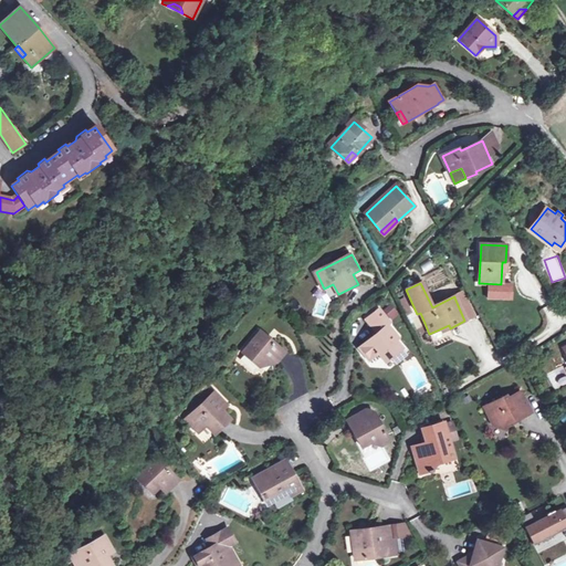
[(463,293),(454,297),(464,321),(473,316),(463,293)]
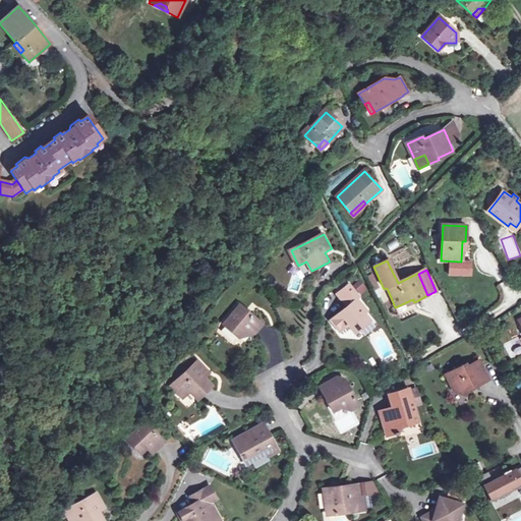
[(382,288),(374,274),(368,277),(374,291),(382,288)]
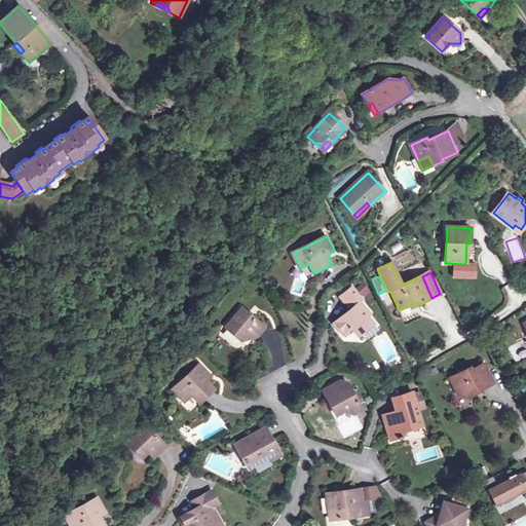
[(365,297),(371,292),(364,282),(357,287),(365,297)]
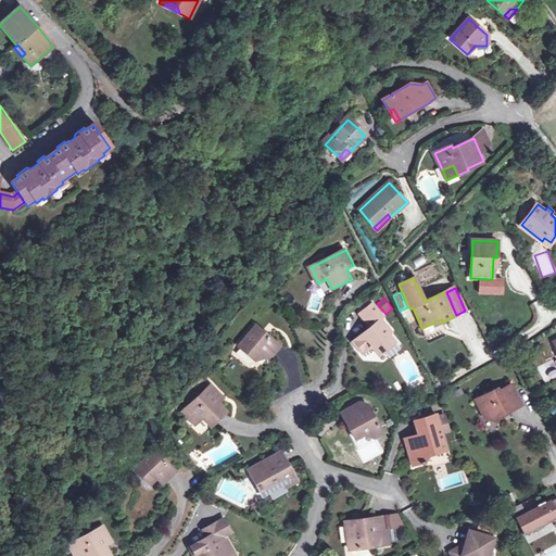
[(396,342),(390,335),(393,332),(382,319),(384,317),(374,304),(362,314),(373,327),(354,342),(365,355),(374,348),(380,356),(396,342)]
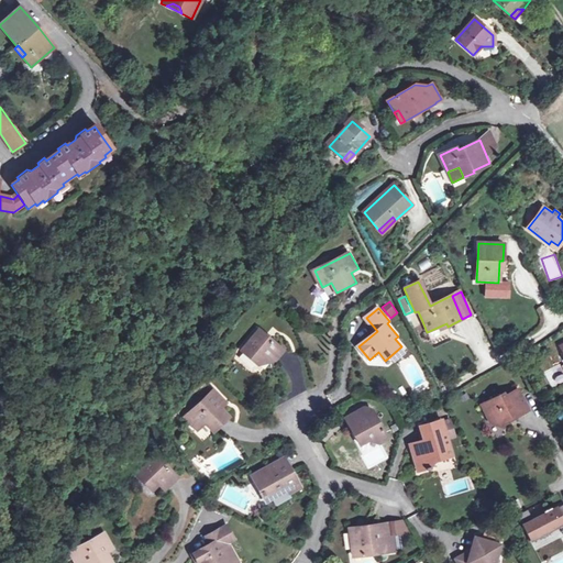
[(427,332),(422,321),(412,326),(417,337),(427,332)]
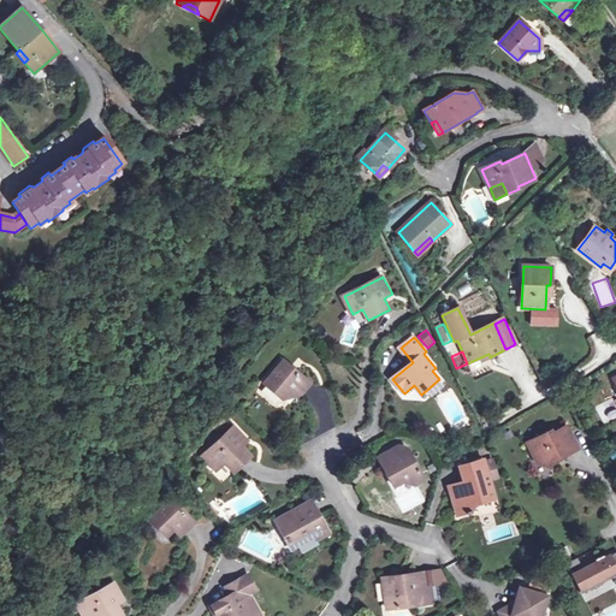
[(285,361),(266,384),(284,400),(291,391),(297,396),(303,394),(312,383),(285,361)]
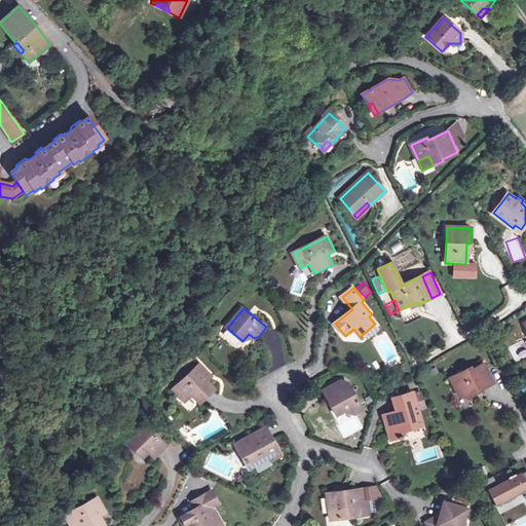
[(493,384),(483,365),(472,371),(470,369),(461,374),(462,377),(451,383),(458,397),(468,400),(471,396),(472,391),(480,387),(481,389),(481,390),(493,384)]
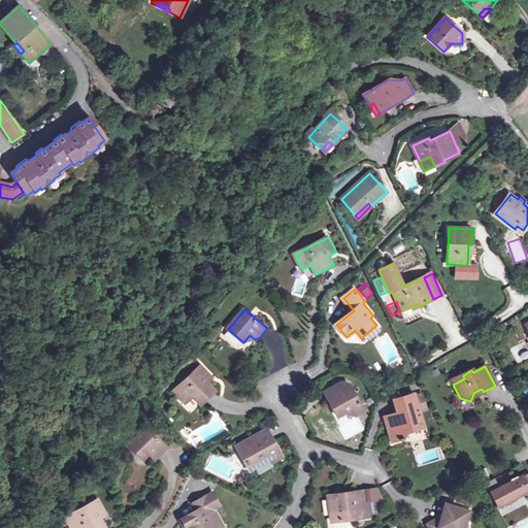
[(203,386),(200,373),(195,367),(169,394),(182,406),(188,399),(196,406),(209,392),(203,386)]
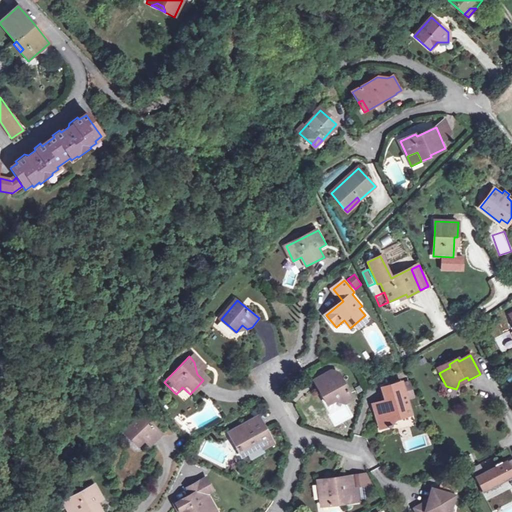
[(450,367),(449,364),(437,370),(439,373),(450,367)]
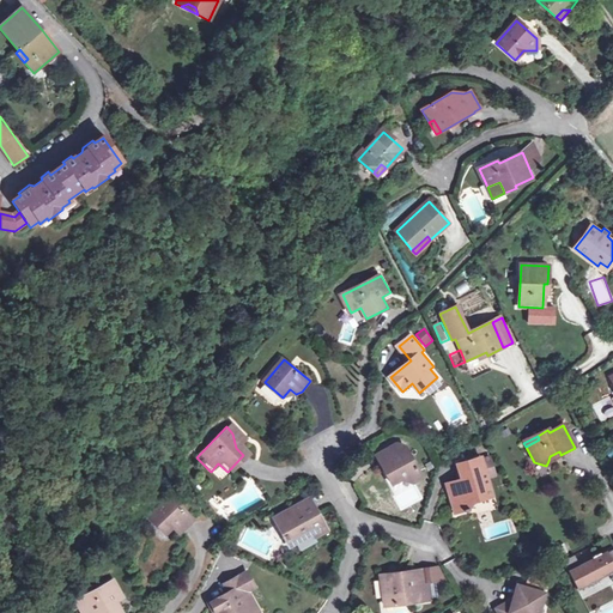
[(399,444),(383,453),(388,462),(382,465),(394,486),(404,481),(414,484),(424,479),(406,447),(399,444)]
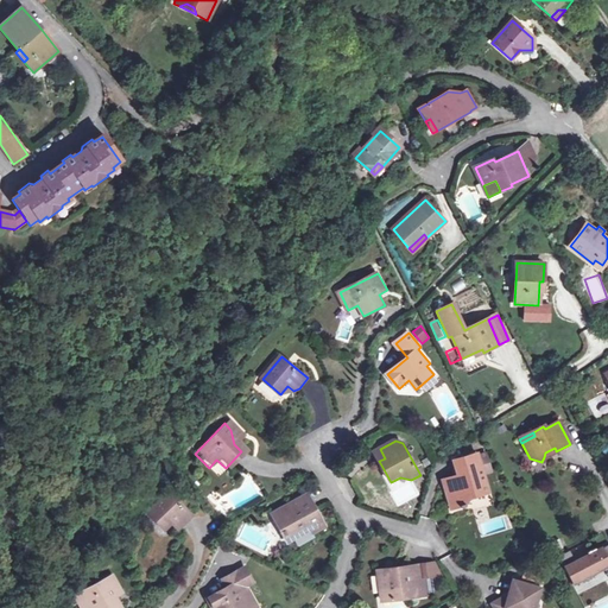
[(374,453),(379,461),(385,458),(380,449),(374,453)]
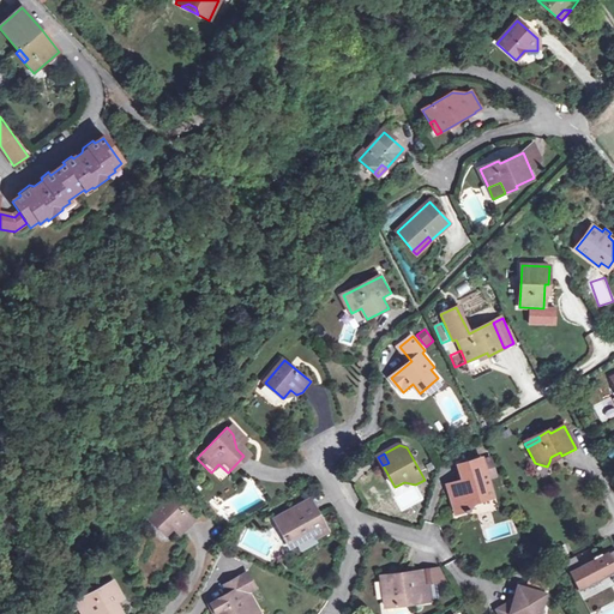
[(471,512),(470,509),(475,503),(494,497),(489,480),(485,463),(483,459),(463,465),(467,481),(450,486),(457,515),(465,512),(465,515),(471,512)]
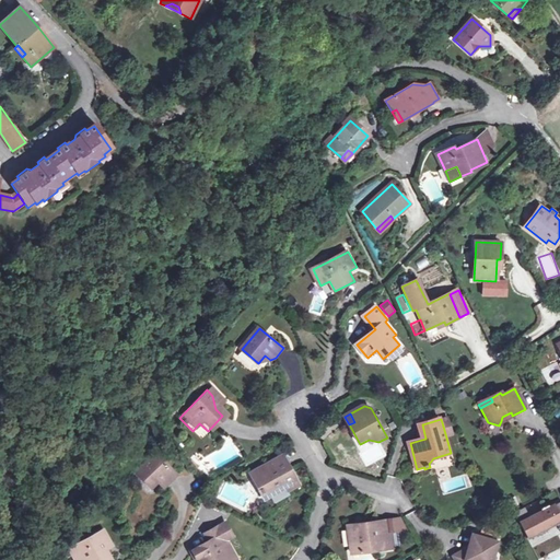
[(442,422),(446,438),(454,434),(450,419),(442,422)]
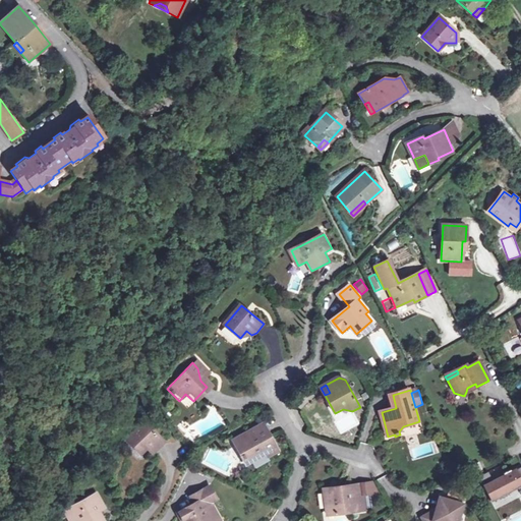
[(236,449),(238,453),(237,453),(240,458),(241,458),(243,462),(248,459),(252,467),(266,459),(264,455),(274,449),(259,423),(245,431),(246,432),(239,437),(238,435),(229,440),(234,450),(236,449)]
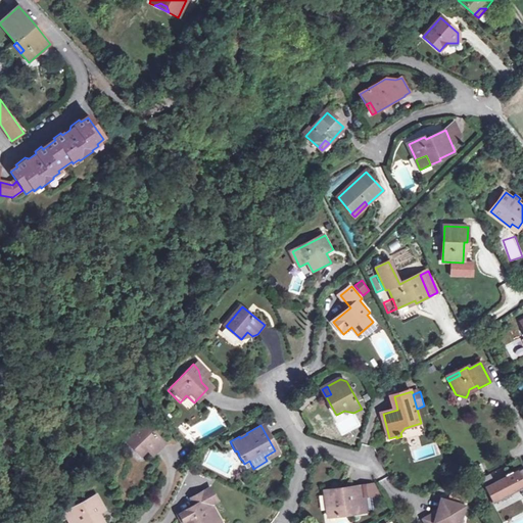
[(125,444),(138,458),(145,450),(150,456),(160,445),(142,427),(125,444)]
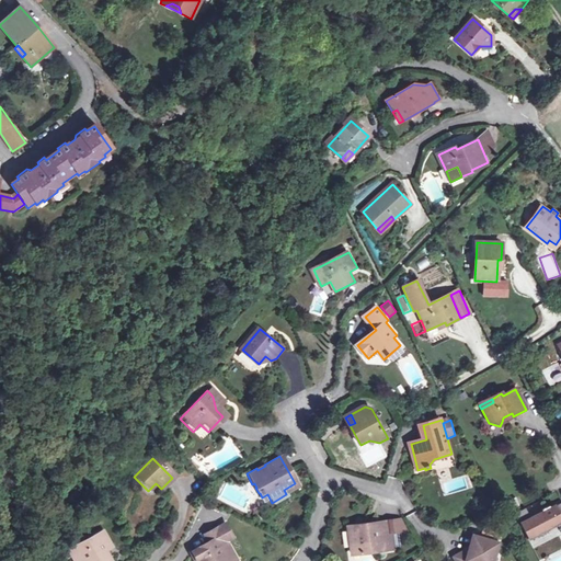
[(528,538),(560,521),(560,503),(550,510),(548,506),(542,510),(544,513),(530,519),(525,508),(515,514),(528,538)]
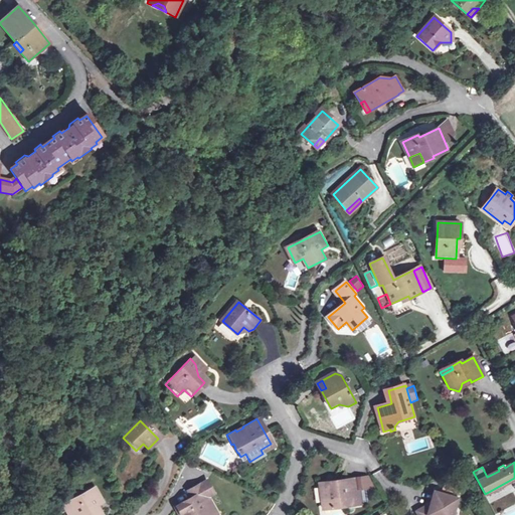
[(355,501),(362,500),(359,478),(320,484),(324,506),(331,505),(332,509),(356,506),(355,501)]
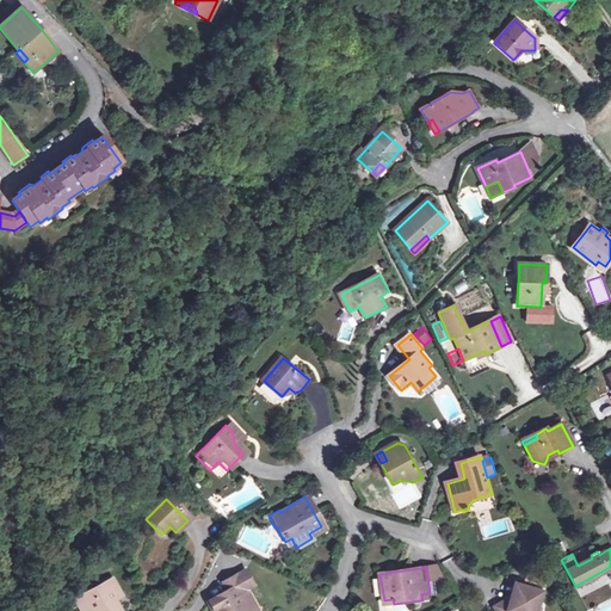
[(244,572),(236,576),(242,588),(251,584),(244,572)]
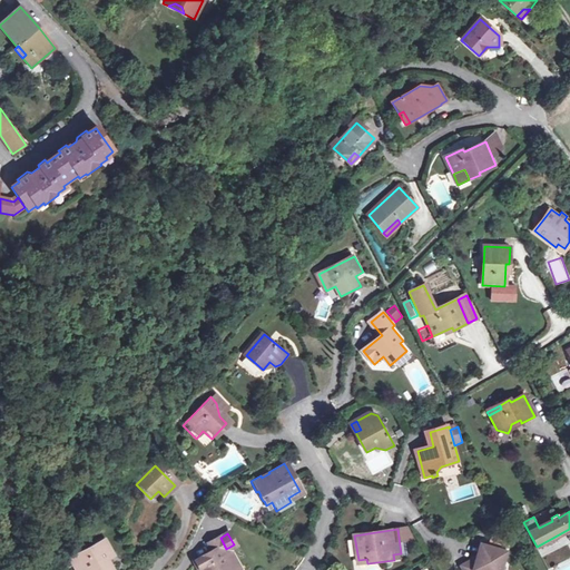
[(238,569),(226,549),(220,538),(219,537),(206,544),(212,554),(208,557),(207,554),(193,562),(197,569),(238,569)]
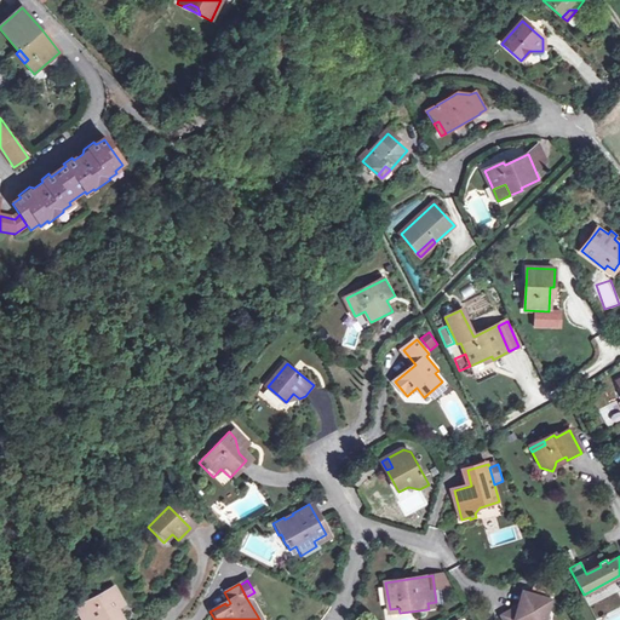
[(537,584),(534,596),(549,601),(552,587),(537,584)]
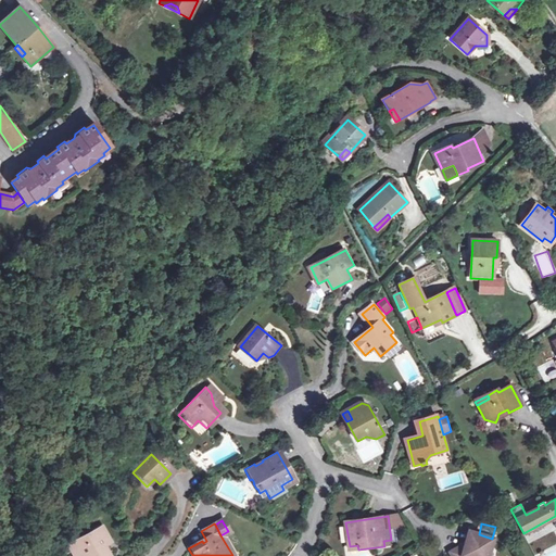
[(106,555),(104,550),(105,539),(100,530),(66,550),(70,555),(106,555)]
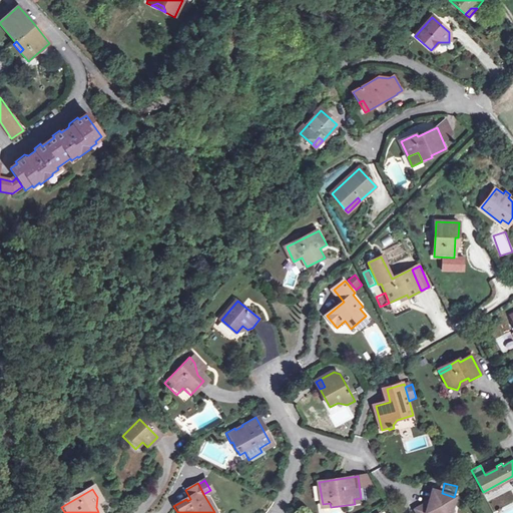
[(433,491),(430,503),(416,511),(417,512),(452,512),(457,497),(454,497),(442,493),(433,491)]
